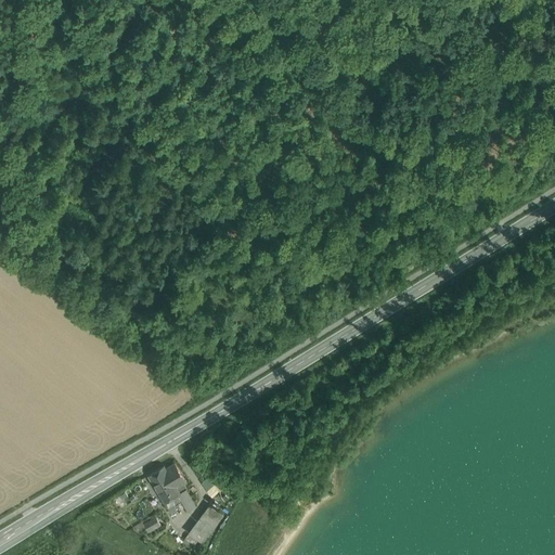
[(176,462),(166,467),(165,464),(149,475),(165,502),(173,497),(186,489),(188,488),(184,482),(186,481),(176,462)]
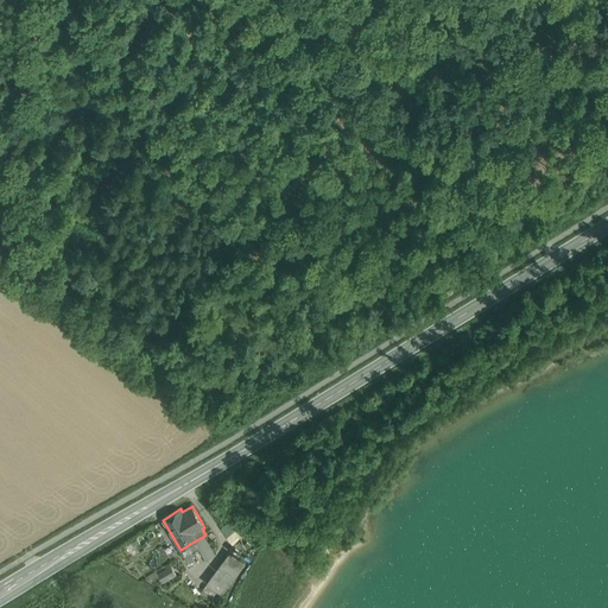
[(215,553),(204,536),(190,544),(194,551),(198,548),(207,559),(215,553)]
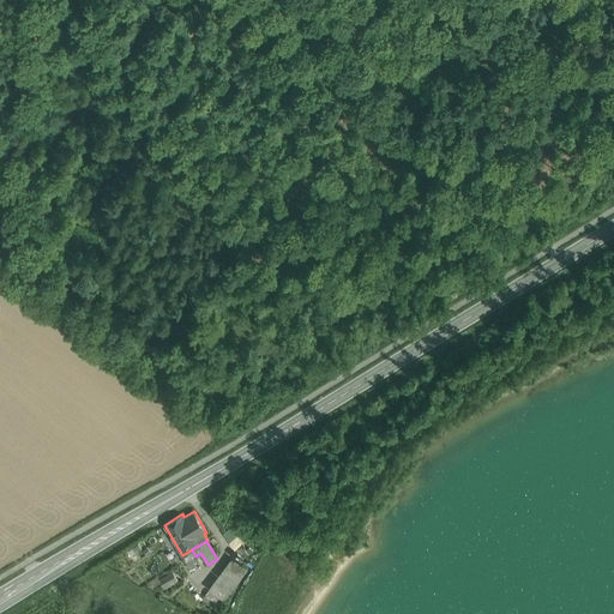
[(232,558),(220,576),(234,587),(246,569),(232,558)]
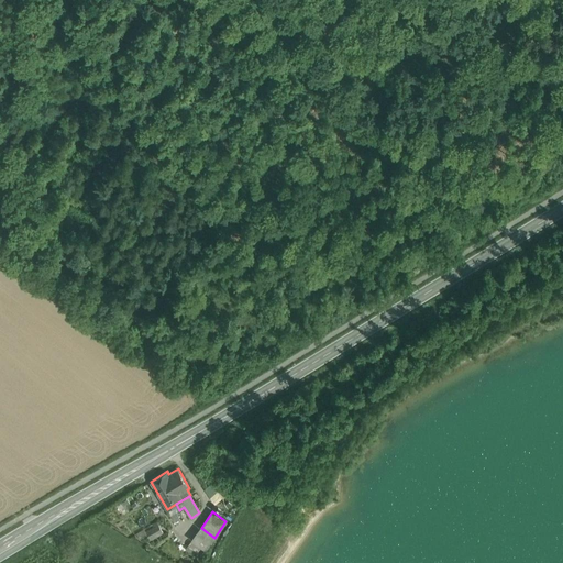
[(158,525),(139,537),(141,539),(150,538),(151,540),(164,532),(158,525)]
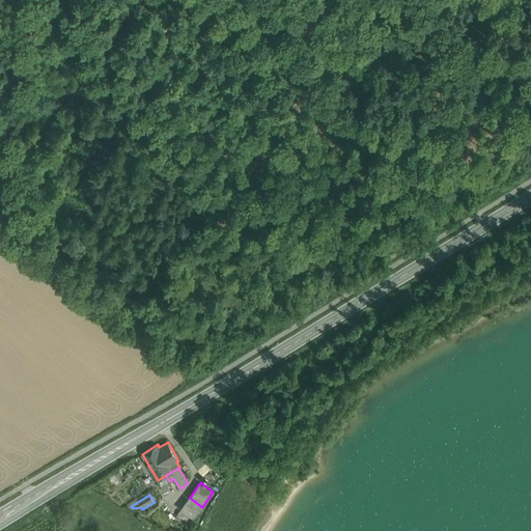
[(190,498),(182,509),(193,519),(202,507),(190,498)]
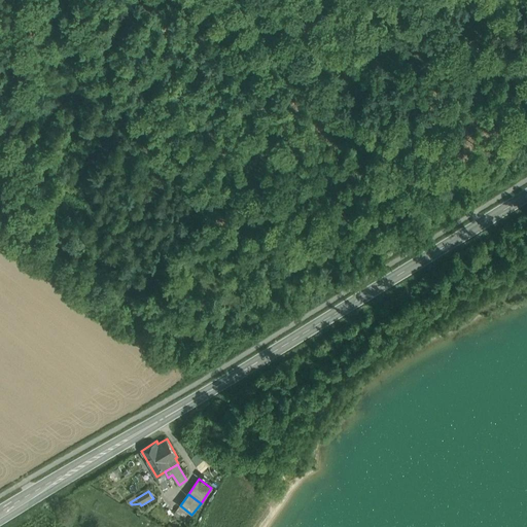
[(187,513),(179,506),(176,511),(184,517),(187,513)]
